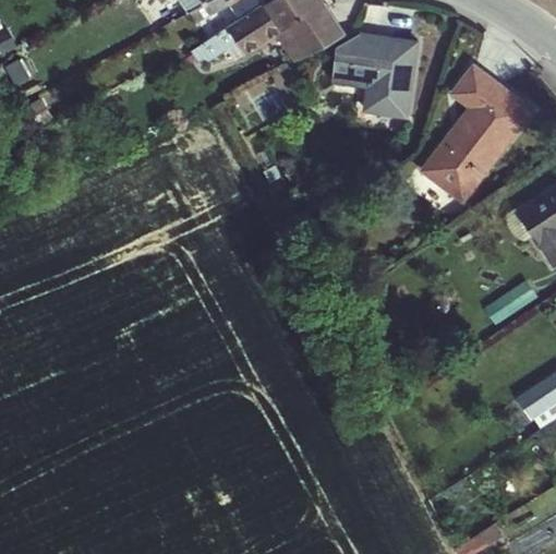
[(178,0),(184,12),(206,0),(178,0)]
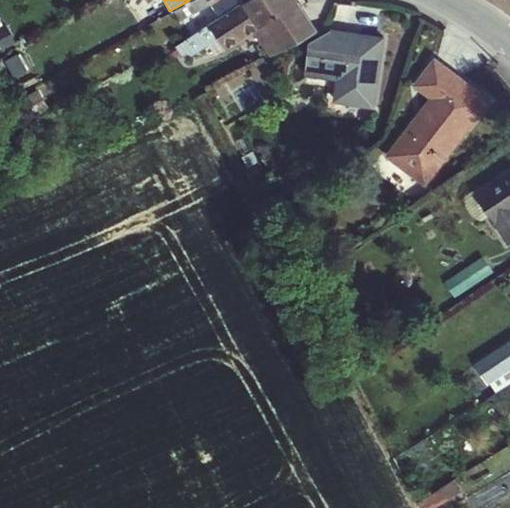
[(268,56),(313,35),(295,0),(238,0),(248,20),(215,36),(221,50),(257,32),(268,56)]
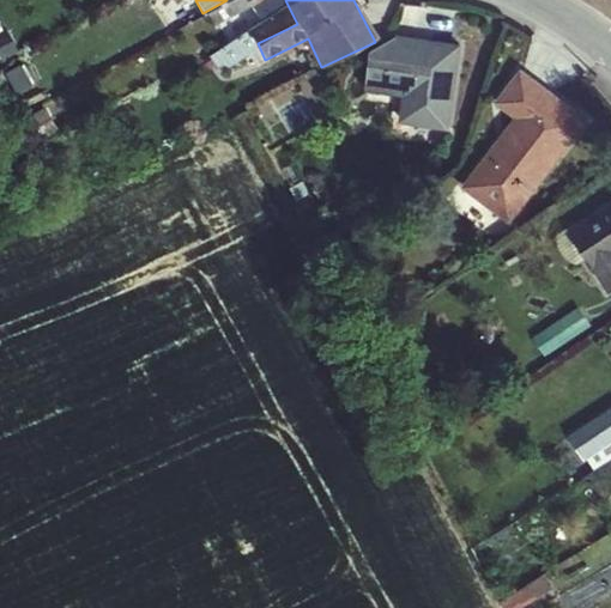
[(241,31),(248,44),(294,22),(288,8),(241,31)]
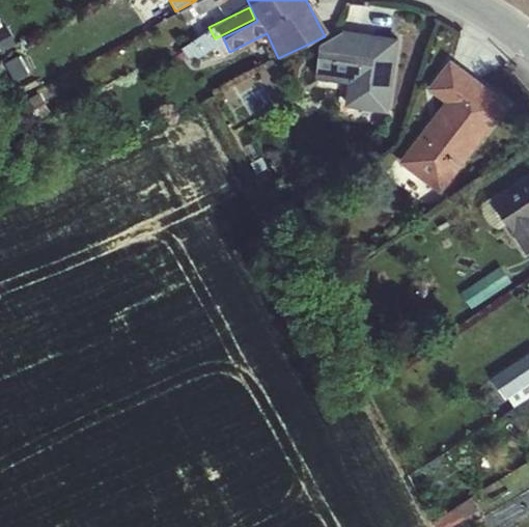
[(393,113),(400,38),(318,31),(314,82),(345,85),(342,108),(393,113)]
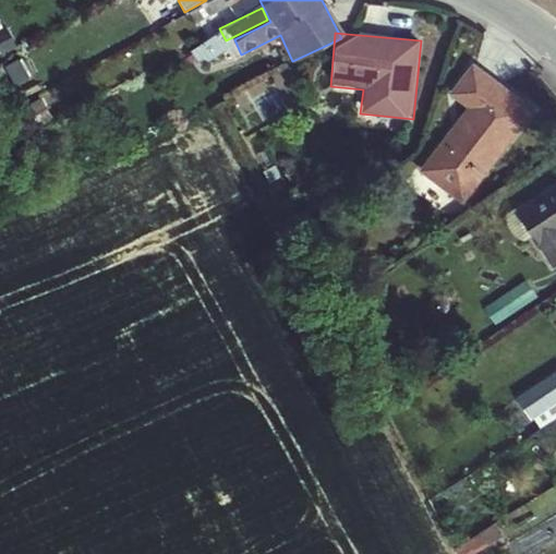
[(193,48),(201,64),(229,51),(221,35),(193,48)]
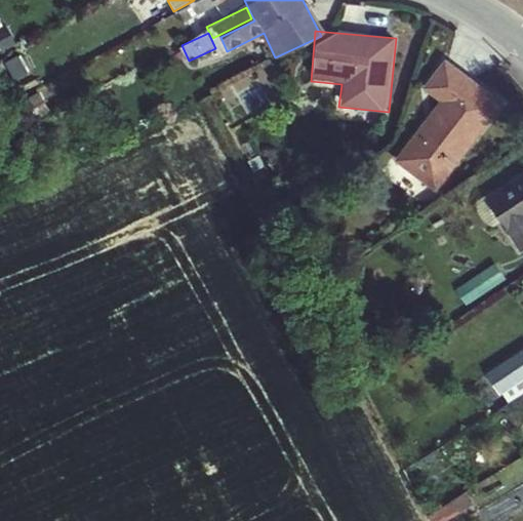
[(423,89),(440,102),(395,162),(439,194),(506,104),(445,58),(423,89)]
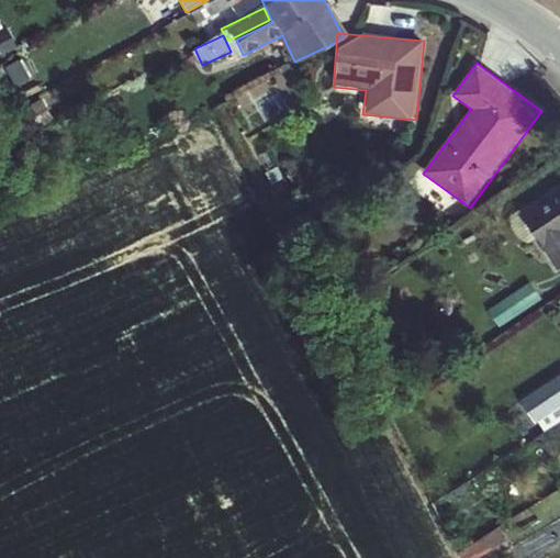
[(550,270),(559,265),(559,187),(519,207),(550,270)]
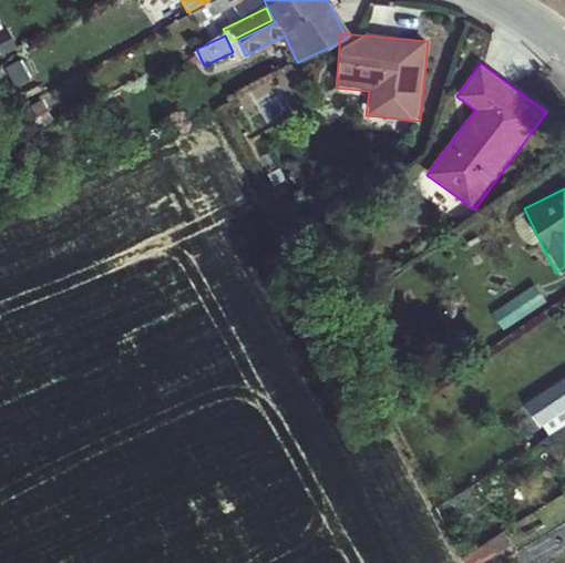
[(504,328),(546,302),(536,286),(494,313),(504,328)]
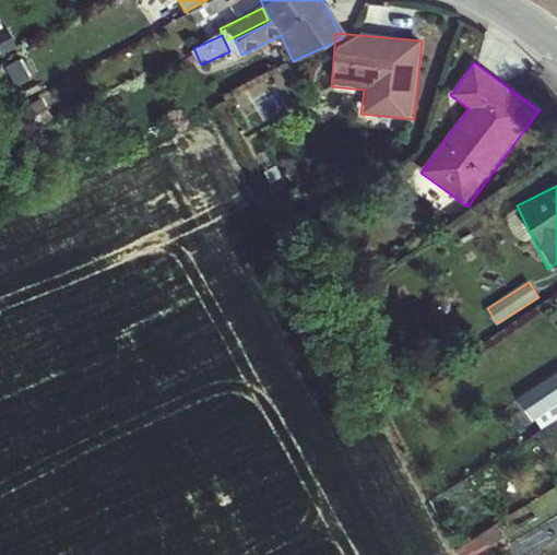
[(556,373),(517,396),(534,427),(556,414),(556,373)]
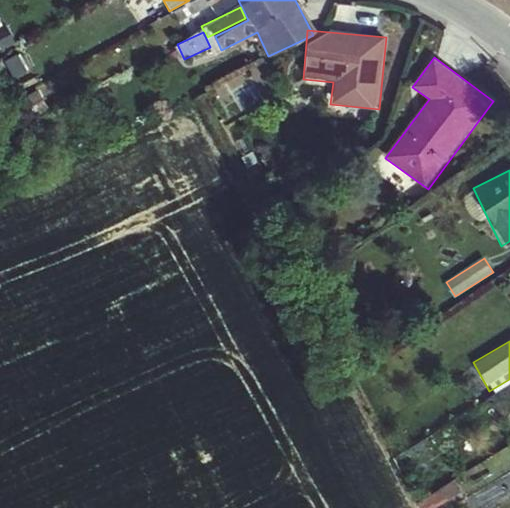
[(419,501),(421,507),(437,507),(453,501),(447,488),(419,501)]
